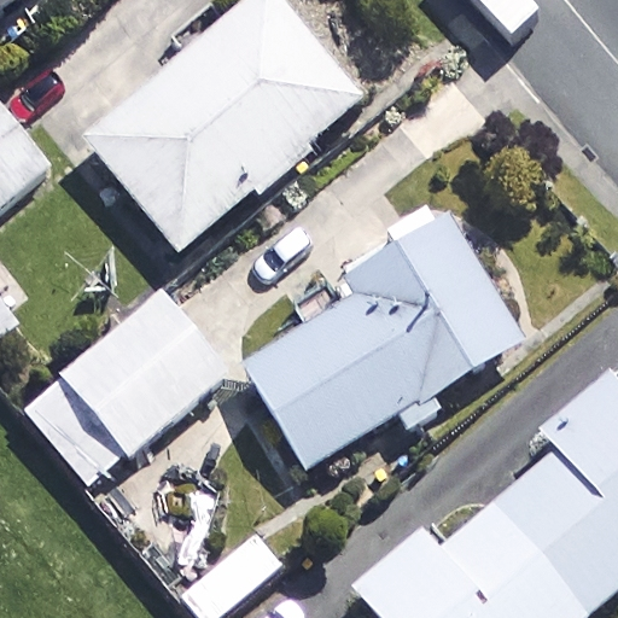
[(0,0),(0,34),(44,0),(0,0)]
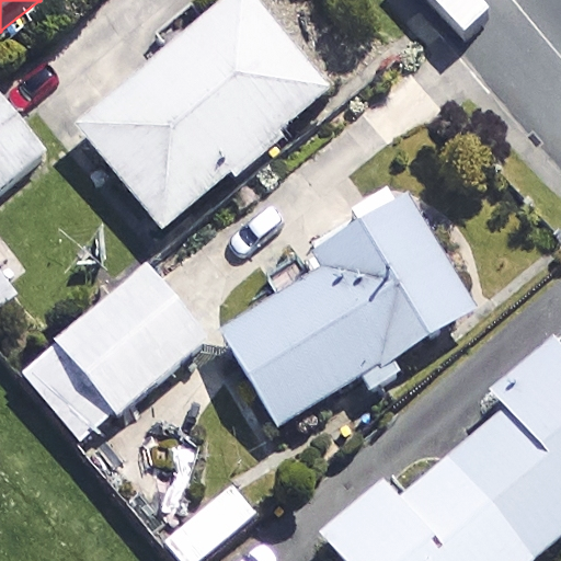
[(333,112),(249,8),(82,145),(167,248),(333,112)]
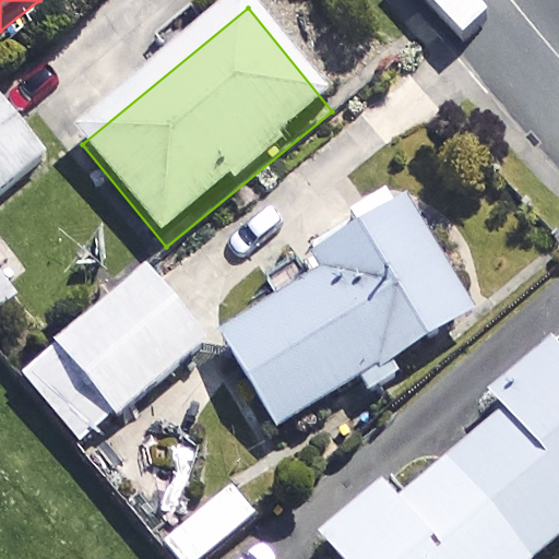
[(0,205),(48,166),(0,106),(0,205)]
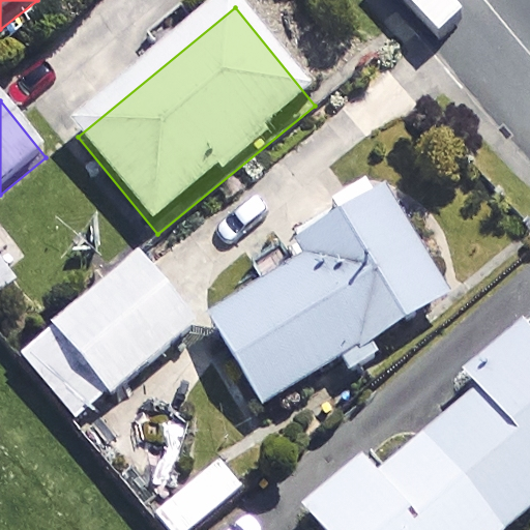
[(451,290),(384,181),(373,187),(365,176),(331,197),(339,208),(294,236),(303,251),(205,311),(262,403),(342,354),(350,369),(380,350),(373,339),(451,290)]
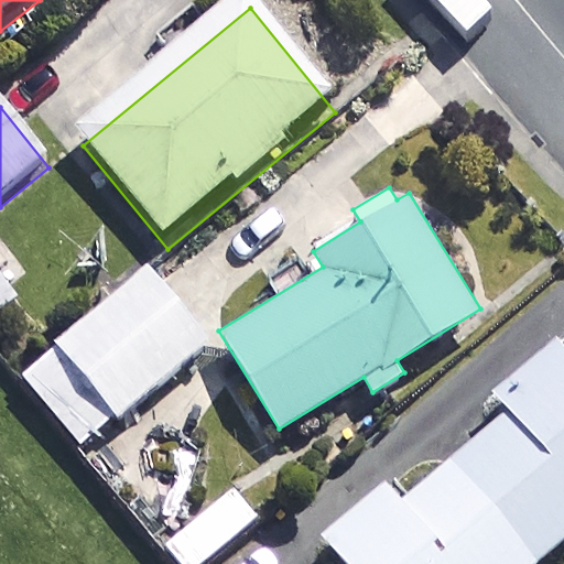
[(208,337),(148,264),(21,370),(82,443),(208,337)]
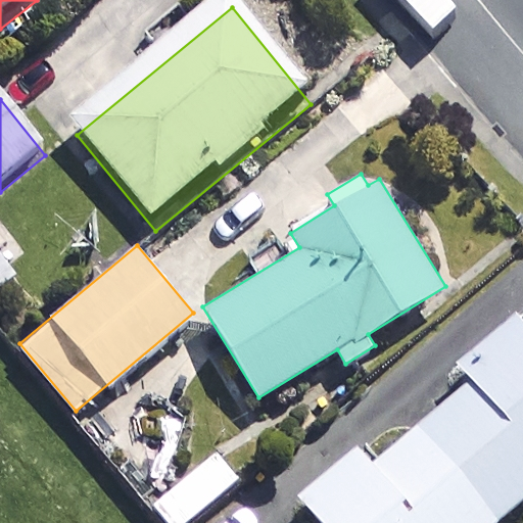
[(0,299),(18,287),(0,259),(0,299)]
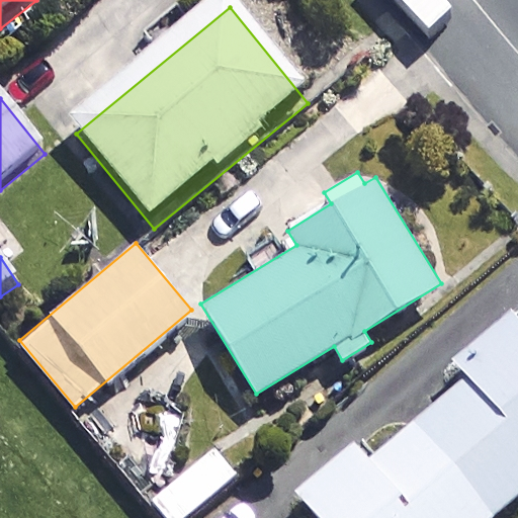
[(513,517),(517,514),(517,332),(517,333),(458,381),(471,398),(381,472),(367,455),(300,511),(307,517),(513,517)]
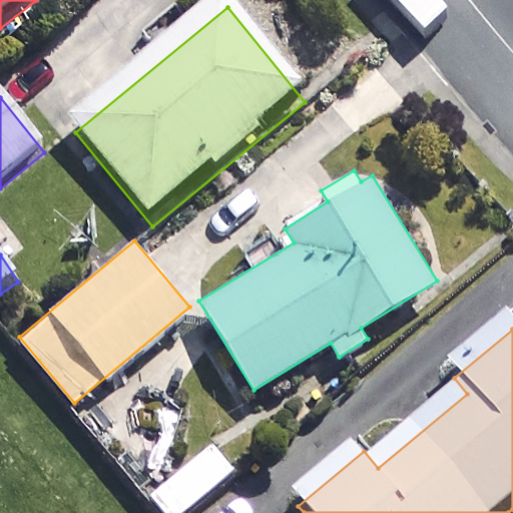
[(205,512),(238,484),(211,454),(150,509),(153,512),(205,512)]
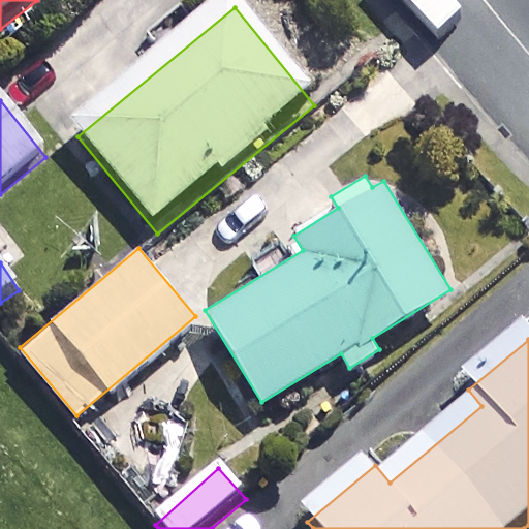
All buildings are outlined.
